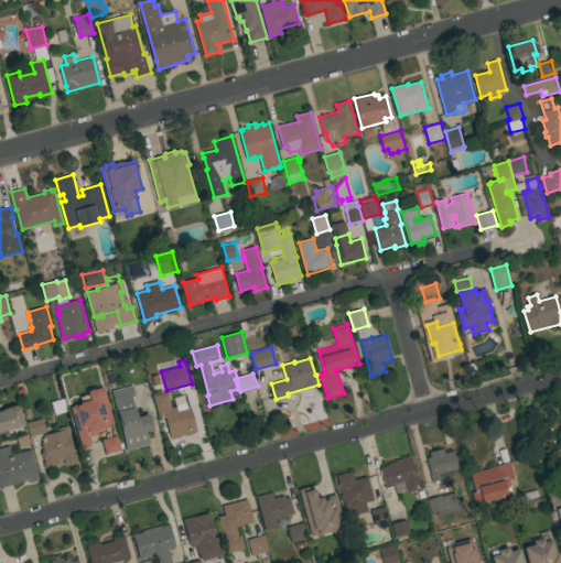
[(128,450),(121,425),(122,425),(116,400),(114,400),(110,386),(117,383),(121,398),(132,394),(139,418),(146,415),(146,413),(148,413),(148,414),(151,413),(155,430),(149,432),(152,443),(128,450)]
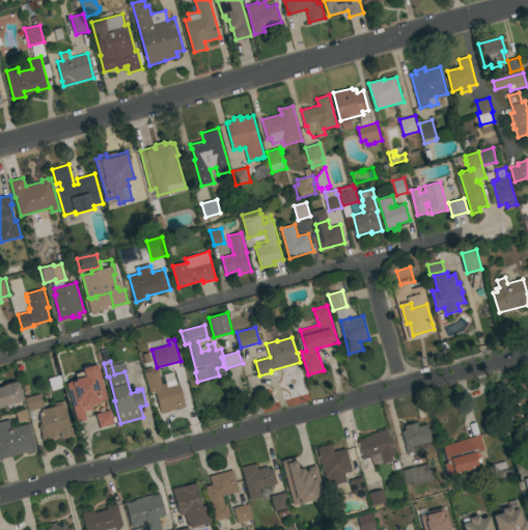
[(87,419),(78,421),(67,383),(71,382),(71,380),(78,378),(76,371),(84,369),(84,368),(100,364),(108,397),(101,399),(102,402),(92,405),(93,408),(85,411),(87,419)]
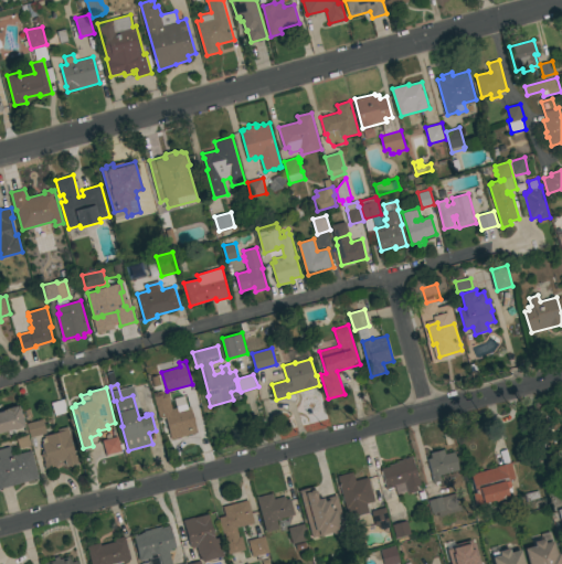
[(192,406),(200,433),(172,440),(166,416),(160,417),(155,396),(169,392),(175,411),(192,406)]
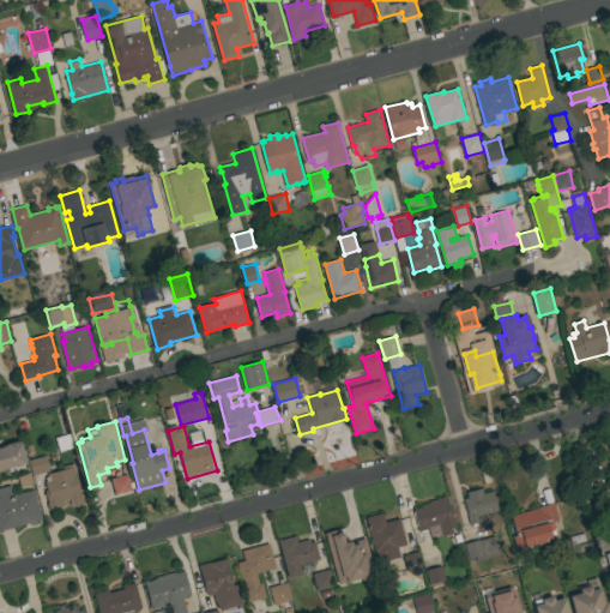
[(0,446),(5,446),(5,445),(18,440),(19,442),(23,440),(29,462),(23,464),(17,467),(16,466),(0,469),(0,446)]
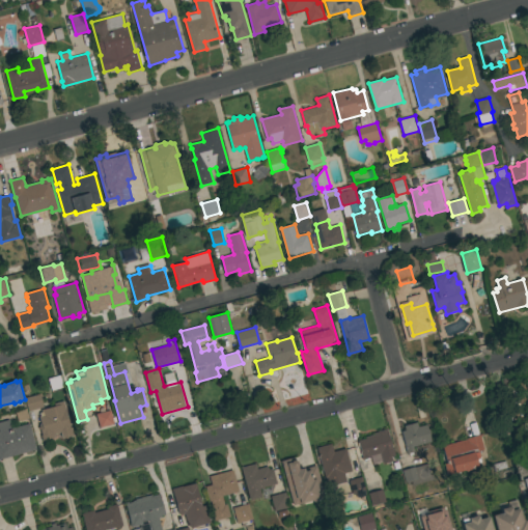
[(42,393),(45,407),(30,411),(26,397),(42,393)]
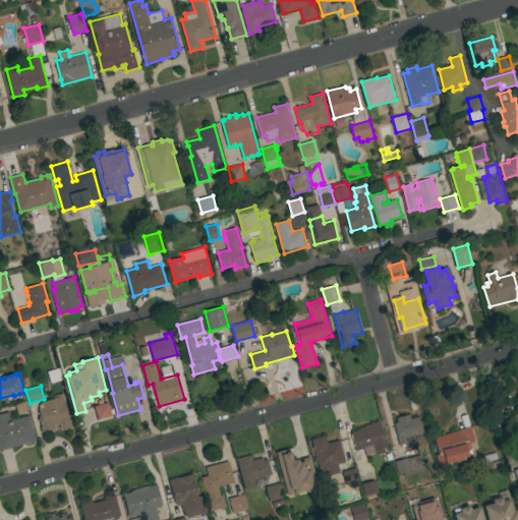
[(70,419),(71,418),(73,426),(70,427),(70,428),(66,429),(65,428),(62,429),(61,423),(55,425),(56,428),(43,431),(42,426),(43,426),(42,421),(40,420),(40,418),(40,417),(40,415),(42,414),(40,408),(42,407),(41,404),(43,404),(42,401),(55,398),(54,396),(64,393),(70,419)]
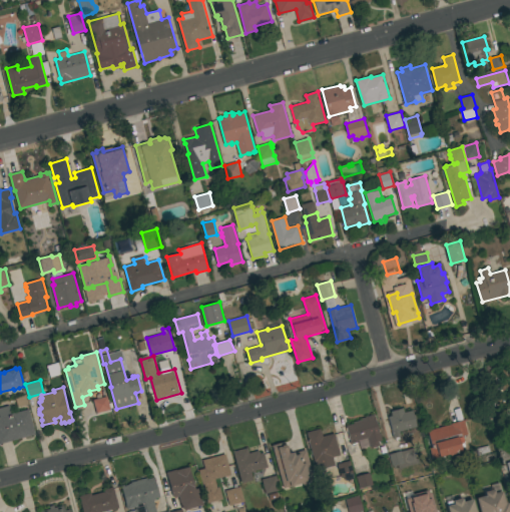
[(107,395),(111,408),(97,412),(93,399),(107,395)]
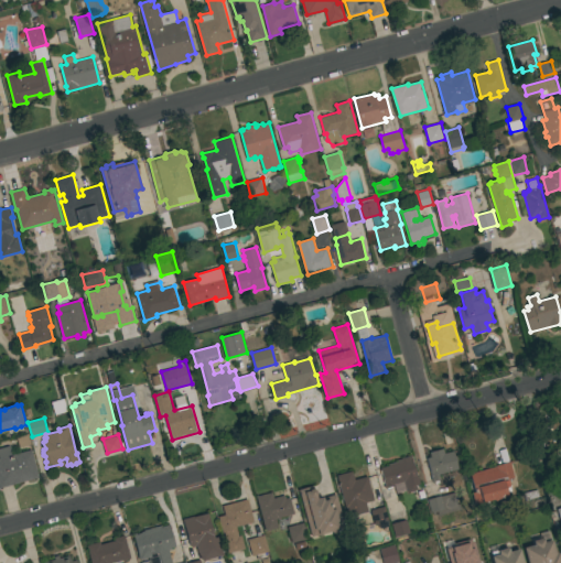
[(40,476),(0,487),(0,447),(10,445),(13,454),(32,448),(40,476)]
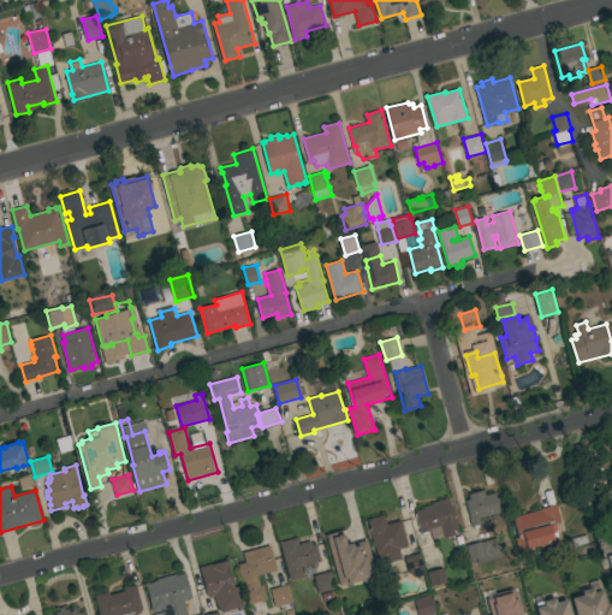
[(485,490),(486,495),(497,492),(501,512),(480,518),(481,524),(479,525),(480,527),(476,528),(475,525),(474,526),(468,500),(471,498),(470,494),(485,490)]
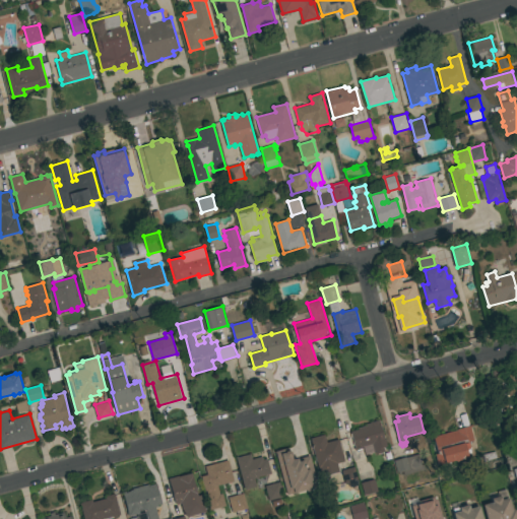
[(368,425),(368,424),(372,422),(380,418),(386,439),(387,438),(388,445),(384,446),(386,451),(377,453),(374,443),(364,446),(364,447),(363,448),(364,449),(359,450),(358,449),(357,449),(356,447),(357,447),(352,431),(360,429),(360,427),(368,425)]
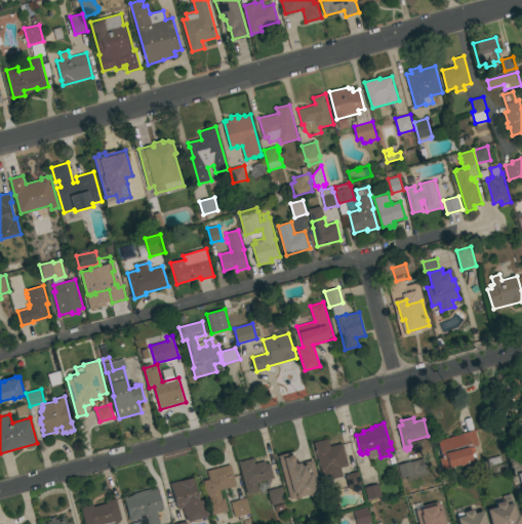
[(479,443),(470,446),(472,453),(476,452),(477,456),(473,457),(474,460),(468,461),(467,465),(463,466),(460,464),(443,468),(440,457),(443,457),(439,439),(464,433),(464,432),(476,429),(479,443)]
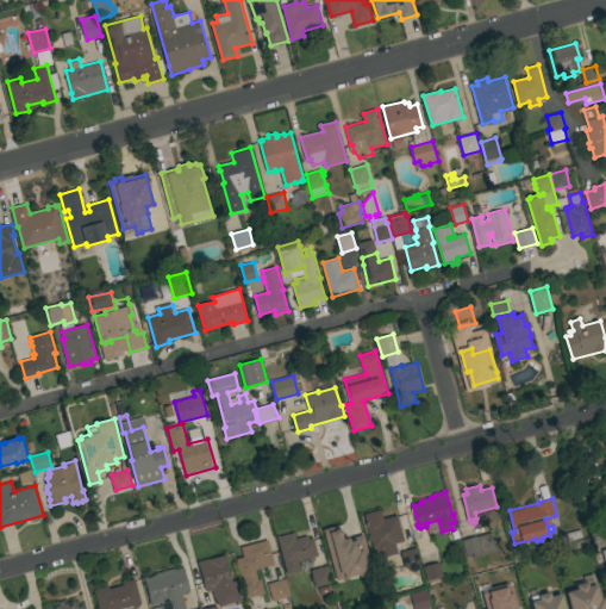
[(417,547),(422,564),(406,567),(403,554),(389,558),(387,548),(388,548),(387,546),(375,550),(364,514),(381,509),(383,519),(398,515),(405,540),(404,541),(405,551),(417,547)]
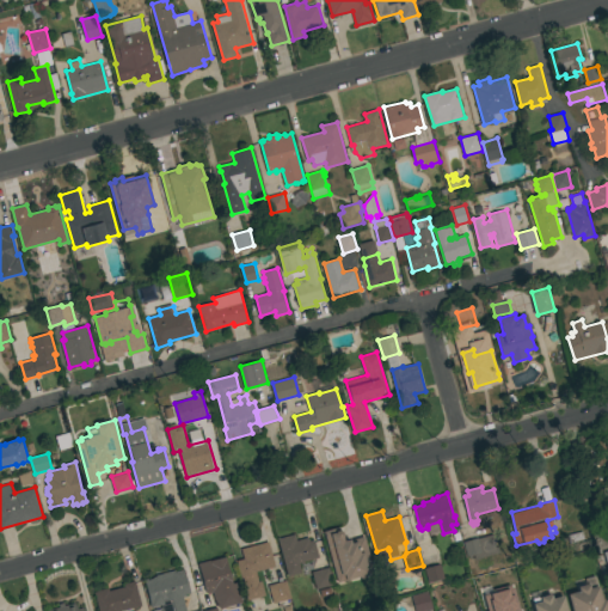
[(375,573),(368,575),(368,576),(362,578),(360,576),(347,580),(347,579),(339,581),(326,531),(341,527),(342,531),(344,532),(344,536),(344,537),(345,541),(351,539),(352,543),(356,542),(355,539),(366,536),(375,573)]
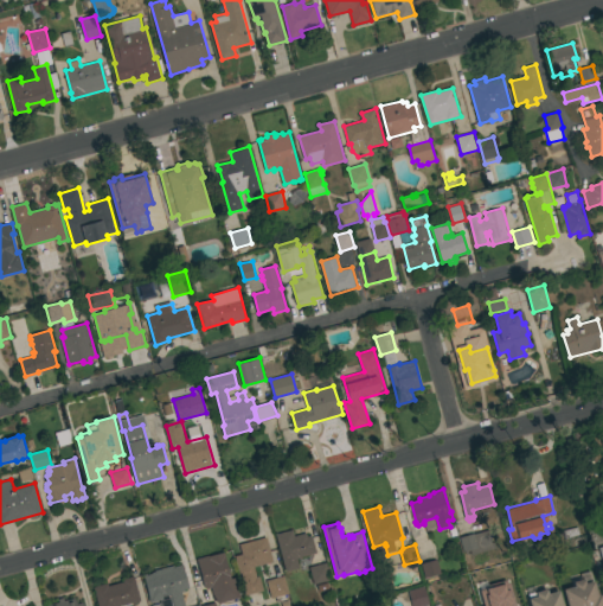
[(277,534),(294,529),(295,535),(307,533),(308,536),(313,535),(318,553),(302,556),(303,557),(300,559),(300,557),(297,557),(300,567),(287,571),(277,534)]
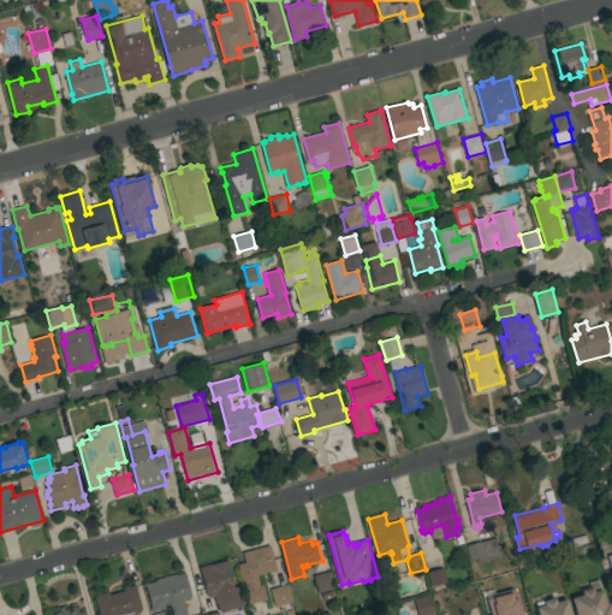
[(499,537),(504,555),(480,562),(480,561),(475,562),(474,559),(471,559),(468,544),(482,540),(482,542),(499,537)]
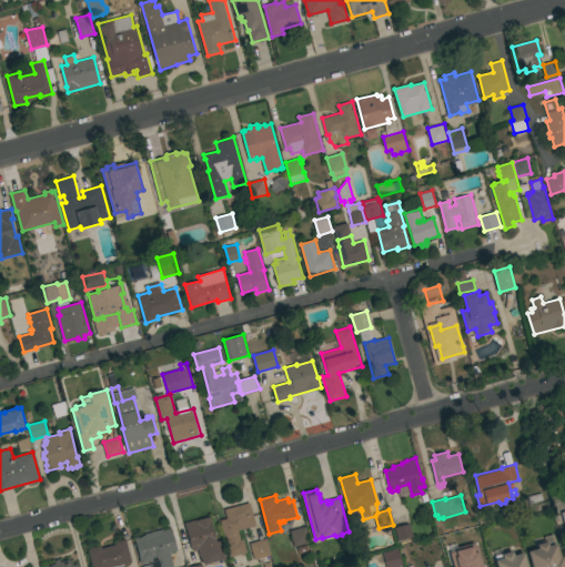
[(251,502),(256,525),(239,529),(241,539),(244,538),(248,552),(231,557),(221,520),(229,518),(225,508),(251,502)]
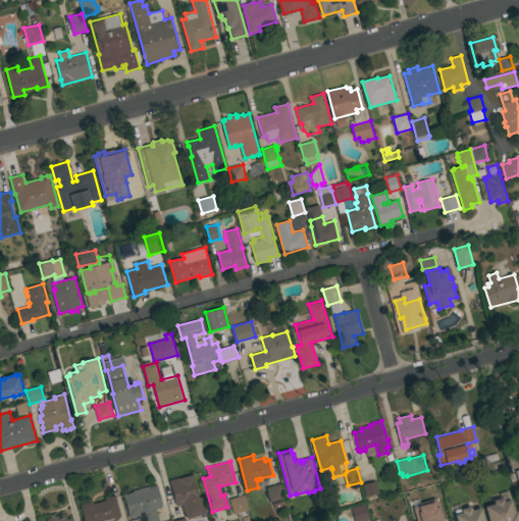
[(184,505),(178,506),(178,505),(176,505),(170,479),(182,477),(194,474),(200,498),(203,497),(204,503),(205,503),(208,513),(189,518),(185,511),(184,505)]
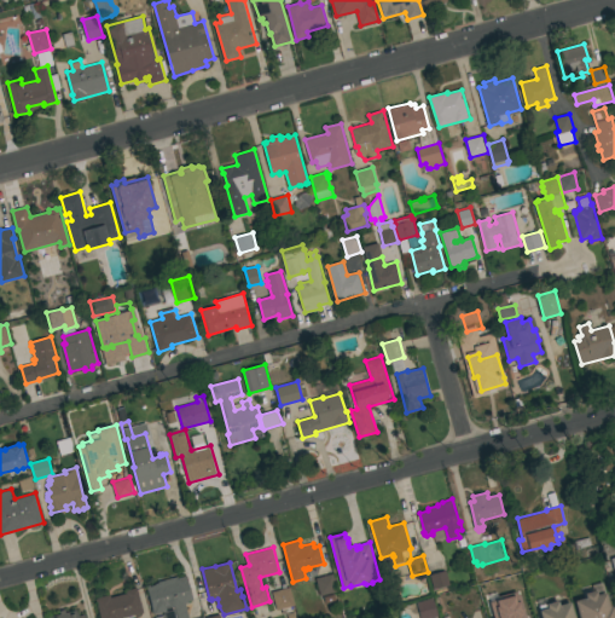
[(451,584),(435,589),(431,575),(447,570),(451,584)]
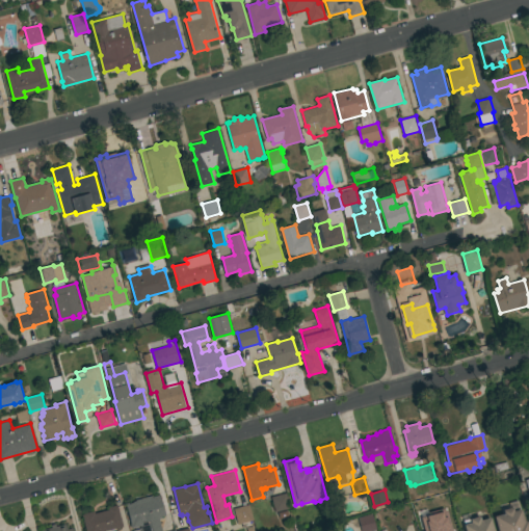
[(272,497),(288,493),(292,507),(276,511),(272,497)]
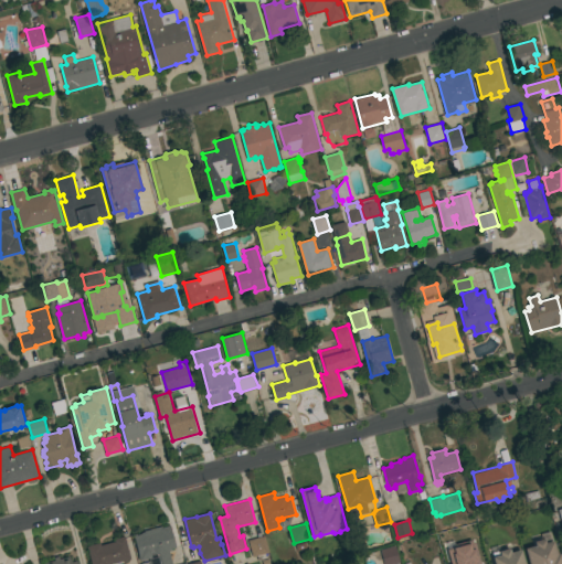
[(162,525),(163,527),(171,524),(178,546),(172,547),(173,549),(170,550),(173,563),(141,563),(149,561),(149,560),(151,560),(151,557),(148,559),(145,560),(144,560),(141,560),(135,534),(138,533),(138,534),(142,533),(142,532),(146,532),(145,530),(162,525)]
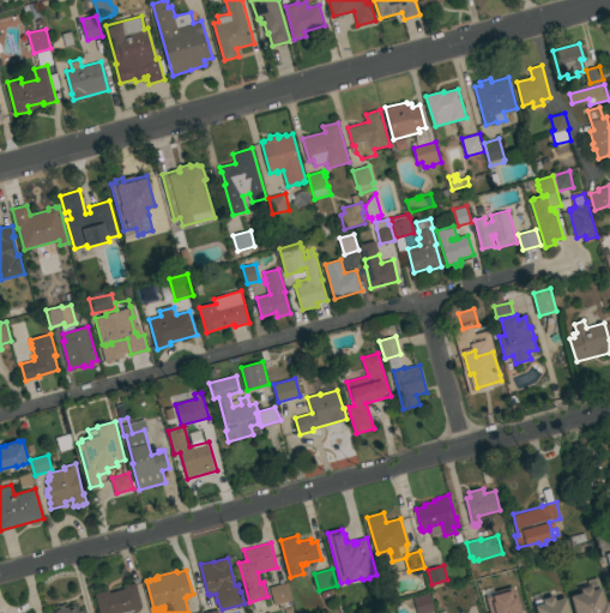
[(143,606),(139,607),(139,610),(137,610),(137,612),(101,612),(96,593),(109,589),(110,593),(126,588),(126,586),(137,582),(143,606)]
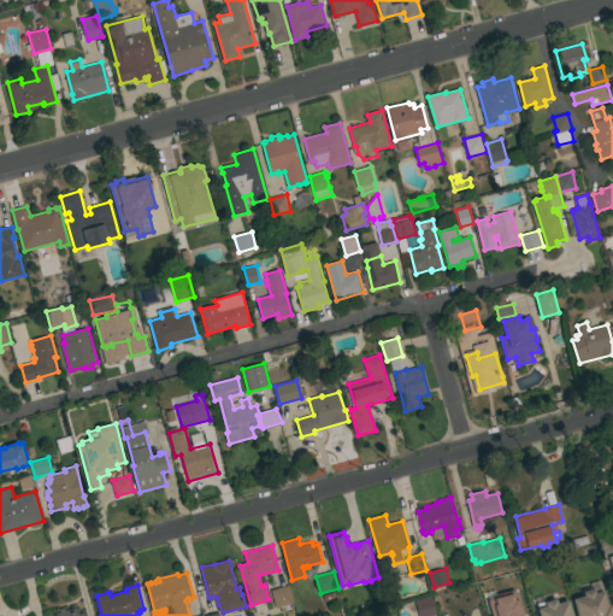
[(290,585),(295,603),(290,604),(292,609),(283,611),(282,606),(277,608),(272,590),(290,585)]
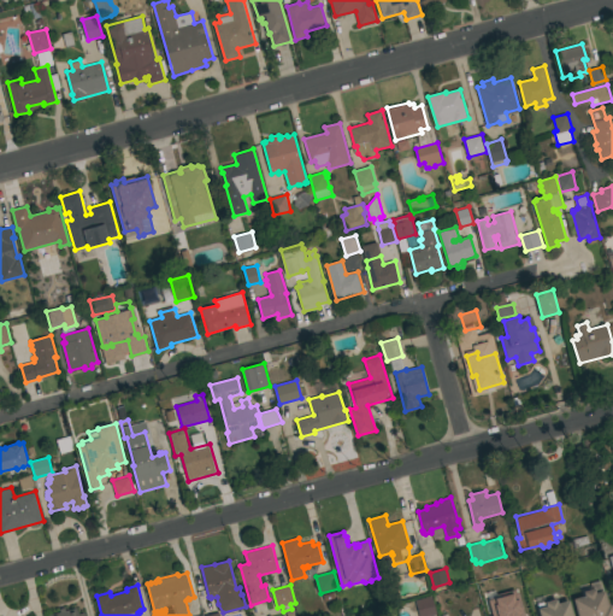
[(578,615),(573,598),(585,596),(584,591),(595,587),(596,592),(605,590),(609,605),(612,604),(612,615),(578,615)]
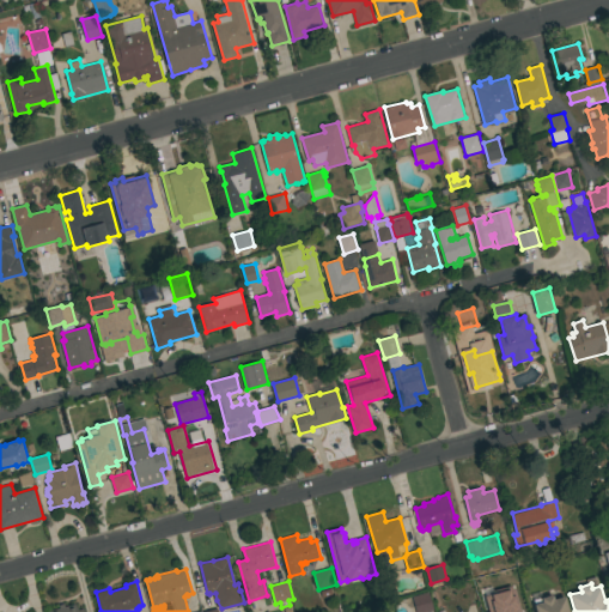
[(485,597),(488,611),(525,611),(521,589),(485,597)]
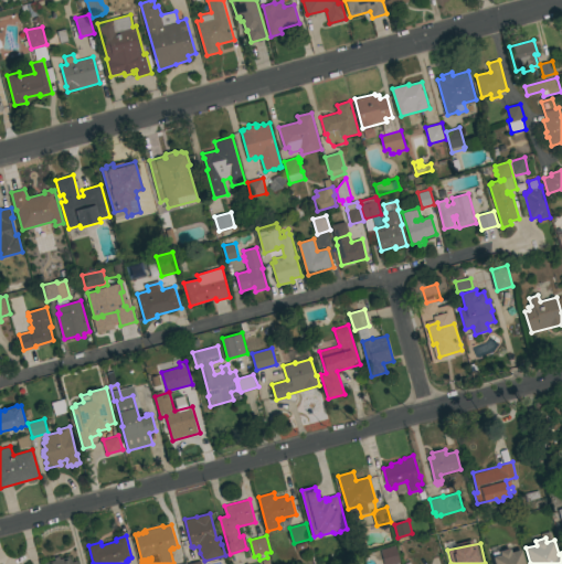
[(396,545),(401,562),(393,563),(384,563),(381,549),(396,545)]
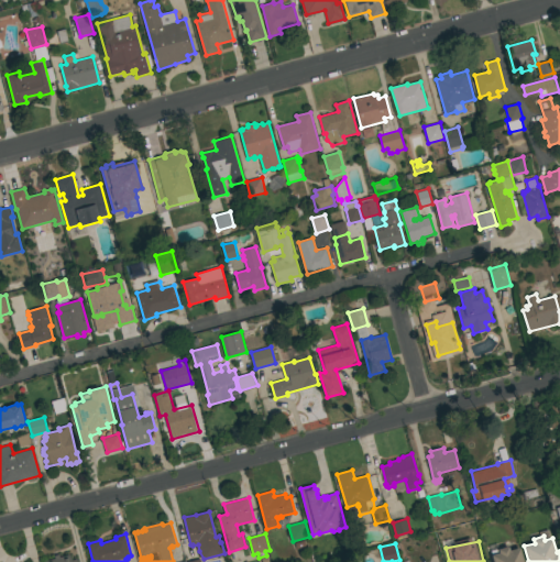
[(524,561),(493,561),(492,555),(493,554),(492,551),(508,547),(509,550),(520,548),(524,561)]
